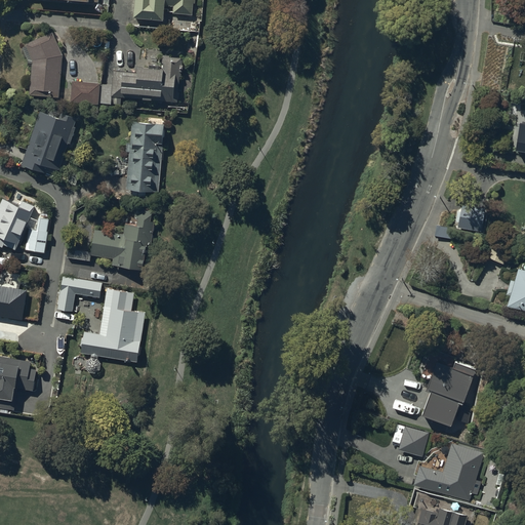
[(135,0),(135,14),(163,17),(164,2),(175,3),(174,10),(191,12),(192,0),(135,0)]
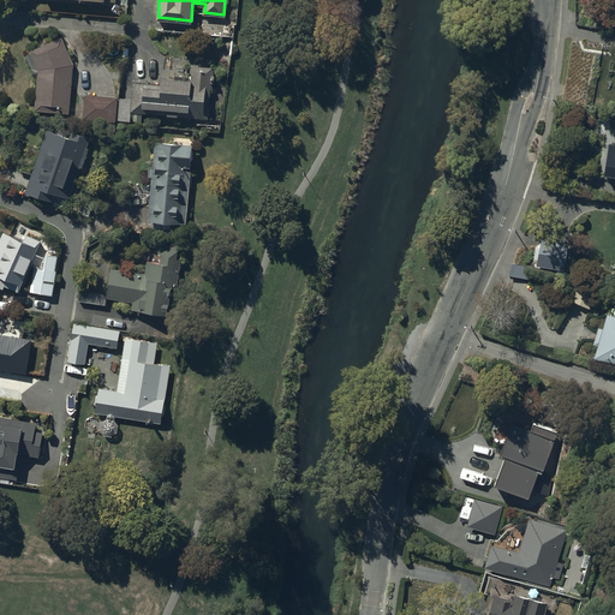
[(72,63),(61,37),(33,51),(40,69),(36,109),(67,112),(72,63)]
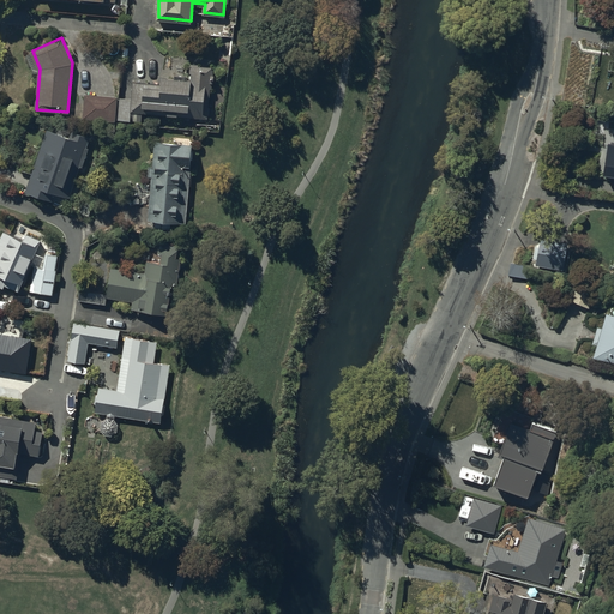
[(214,66),(192,64),(191,79),(163,77),(163,84),(133,82),(132,97),(131,110),(209,118),(214,66)]
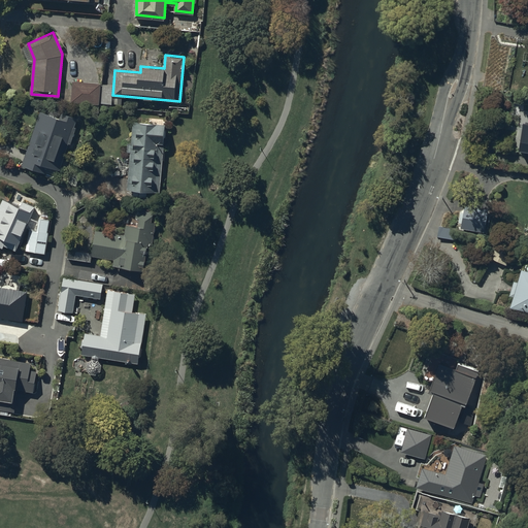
[(102,84),(73,80),(72,100),(100,102),(102,84)]
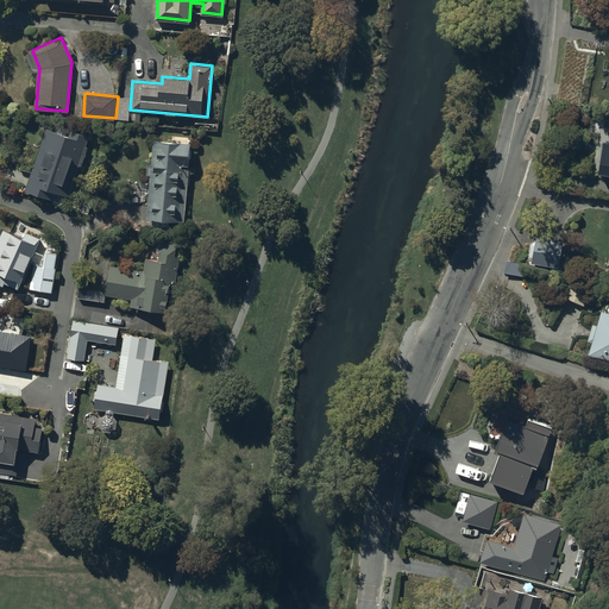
[(130,110),(131,96),(118,96),(115,118),(130,119),(130,110)]
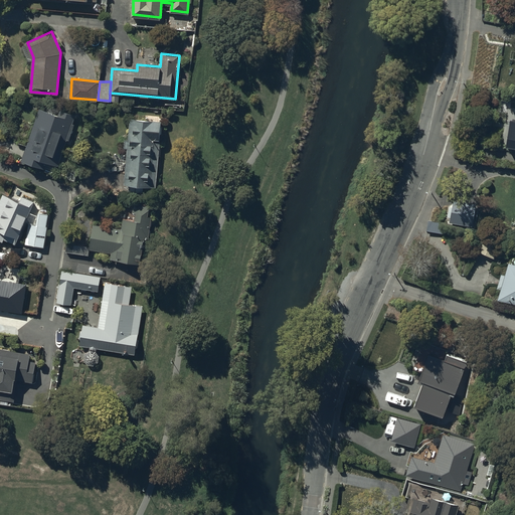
[(73,115),(61,111),(59,115),(39,109),(22,160),(44,167),(46,160),(56,164),(73,115)]
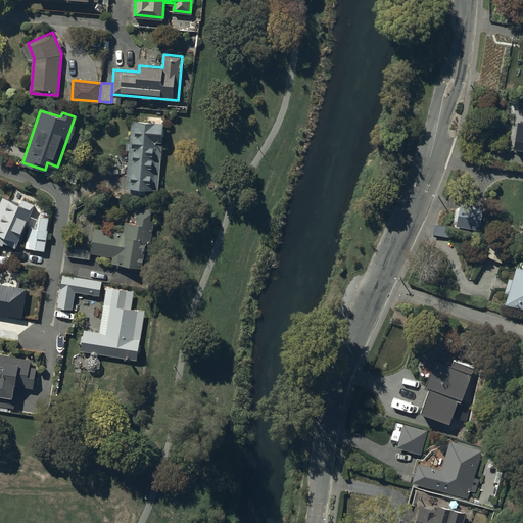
[(162,122),(133,120),(128,186),(157,188),(162,122)]
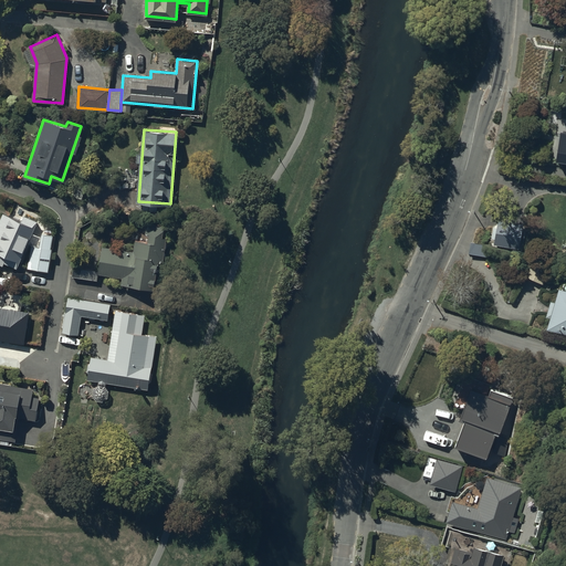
[(22,221),(2,212),(0,218),(0,263),(2,264),(3,261),(17,266),(27,243),(32,245),(28,268),(50,270),(54,236),(42,233),(42,237),(31,232),(37,220),(25,216),(22,221)]
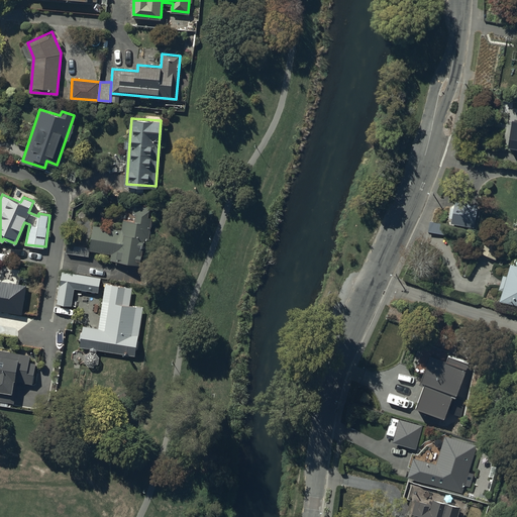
[(149,206),(135,204),(134,212),(137,212),(136,221),(124,219),(122,229),(94,225),(91,247),(91,249),(112,252),(112,259),(141,263),(145,237),(149,238),(152,217),(147,216),(149,206)]
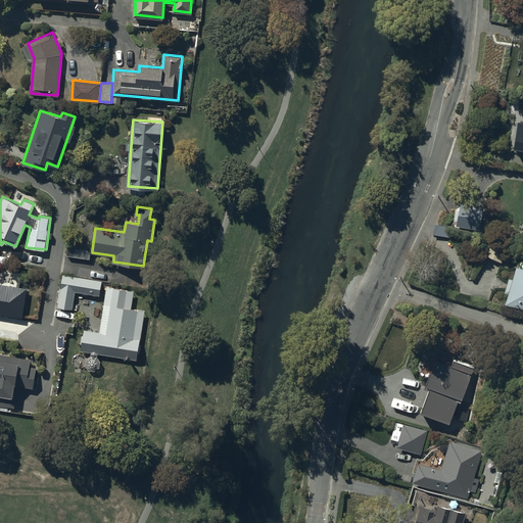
[(92,252),(92,250),(68,246),(67,255),(91,258),(92,252)]
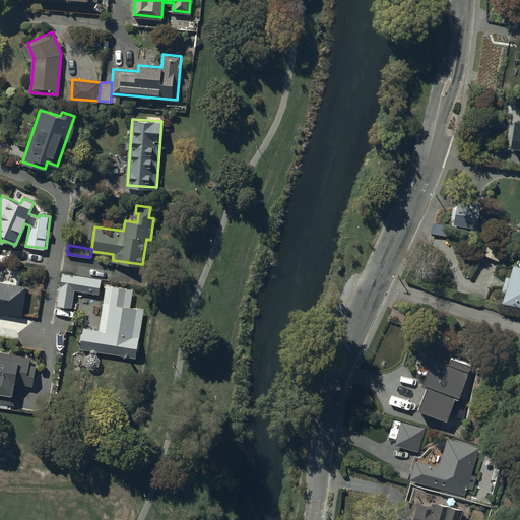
[(519,265),(514,264),(509,278),(506,277),(501,291),(505,294),(502,302),(519,308),(519,265)]
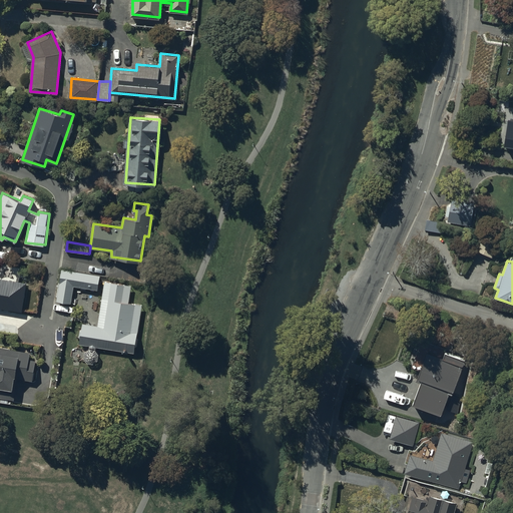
[(98,289),(100,275),(62,269),(57,300),(70,302),(73,285),(98,289)]
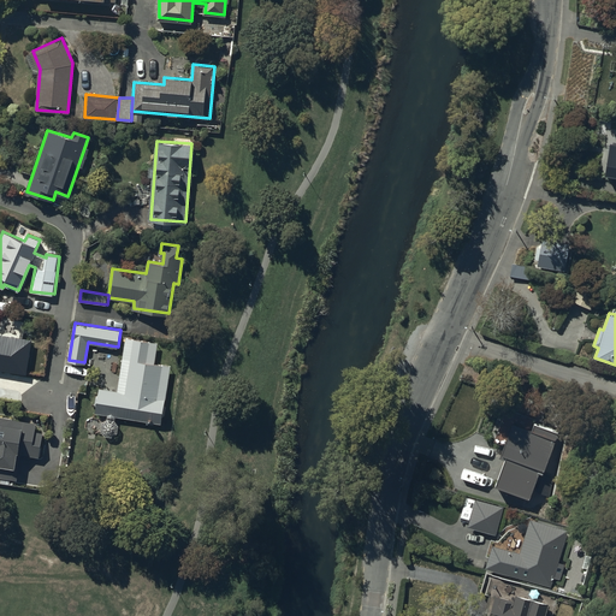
[(31,339),(0,335),(0,367),(25,372),(31,339)]
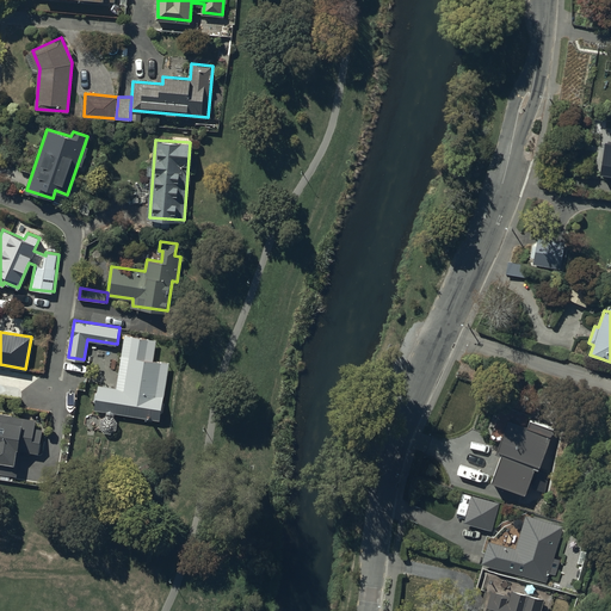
[(155,340),(127,337),(118,388),(99,386),(96,409),(159,419),(167,364),(152,362),(155,340)]
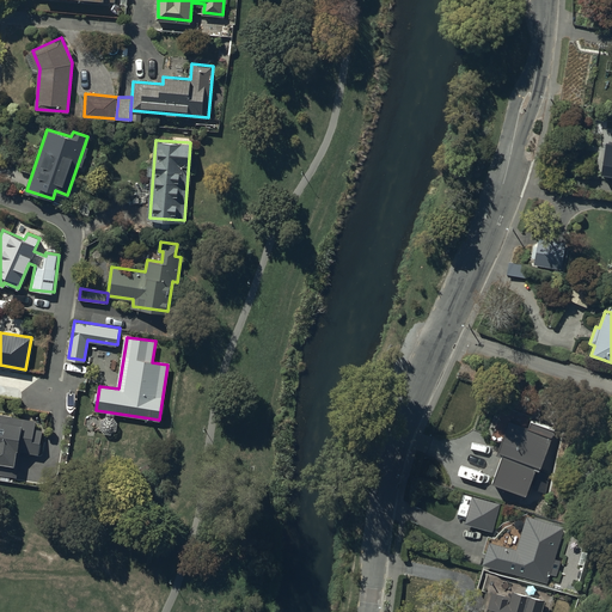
[(34,421),(0,415),(0,460),(13,463),(17,447),(37,451),(41,432),(32,429),(34,421)]
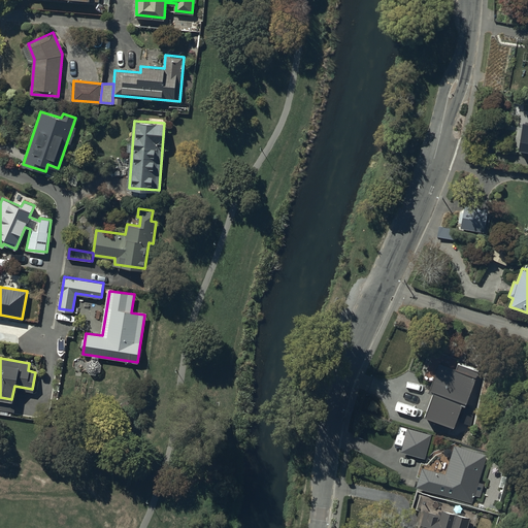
[(425,458),(431,434),(407,428),(401,452),(425,458)]
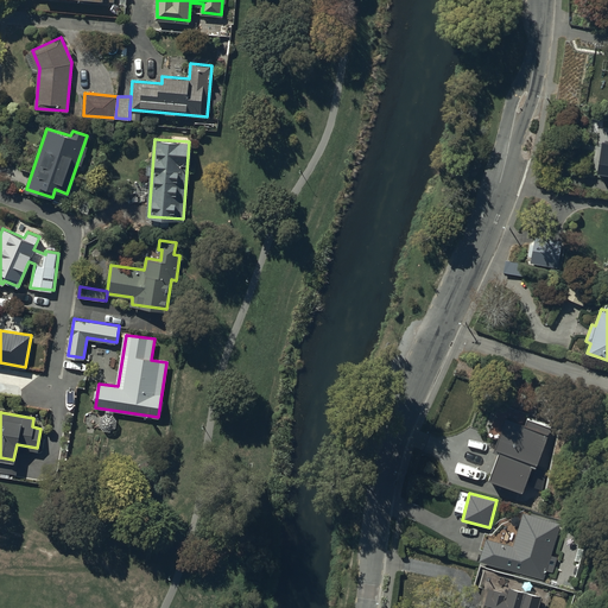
[(486,537),(479,559),(544,578),(561,524),(523,512),(513,544),(486,537)]
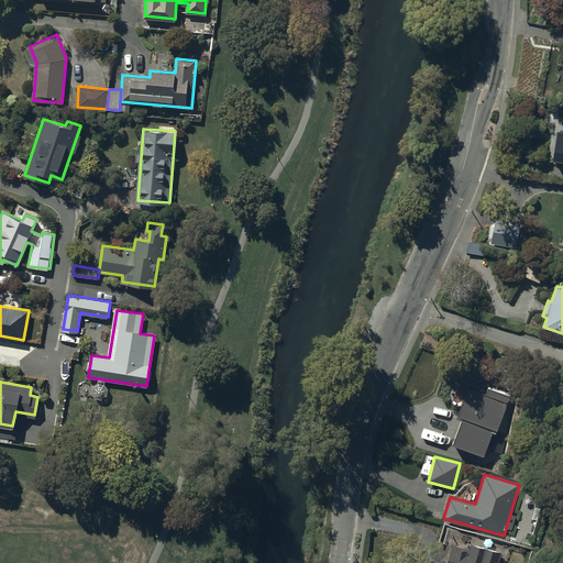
[(498,562),(504,550),(471,538),(468,545),(452,540),(446,556),(461,561),(460,562),(498,562)]
